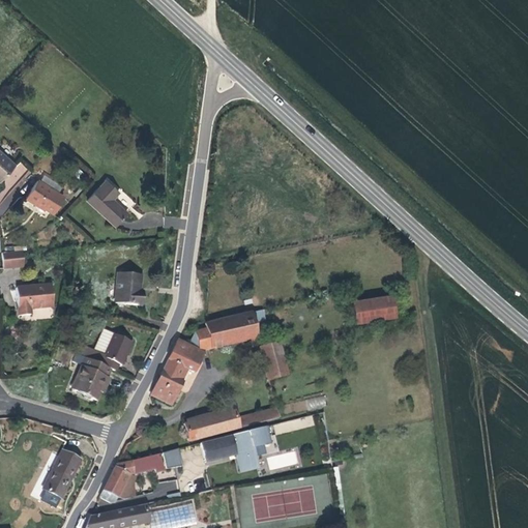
[(0,148),(0,178),(1,180),(17,164),(0,148)]
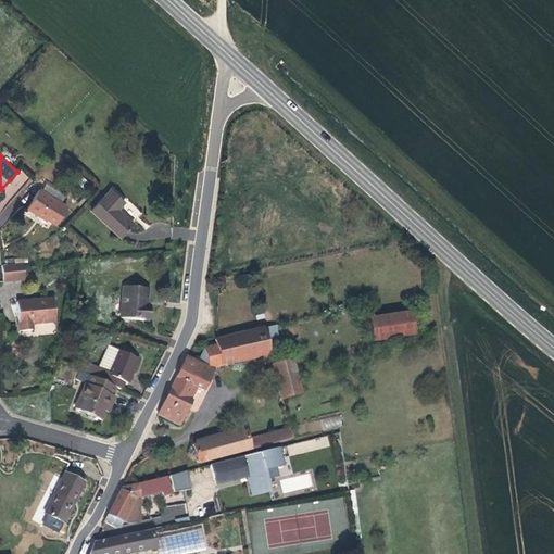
[(67,203),(41,187),(29,206),(40,214),(41,212),(57,222),(67,203)]
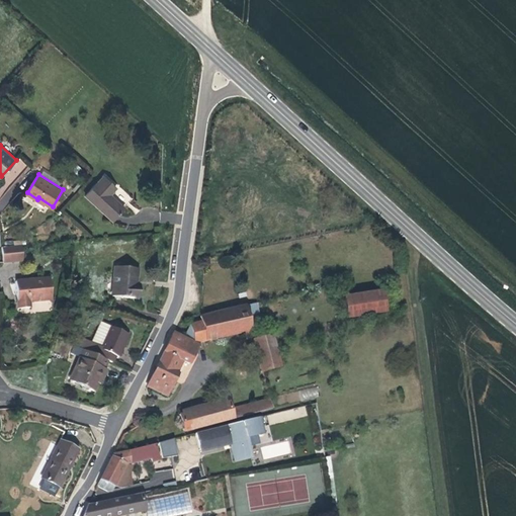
[(117,186),(104,175),(87,194),(114,219),(125,206),(111,192),(117,186)]
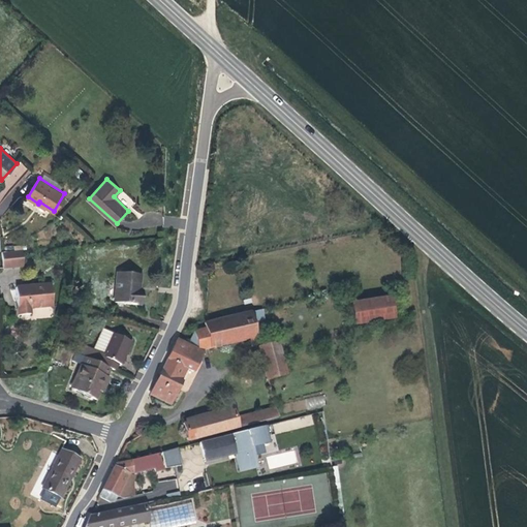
[(24,249),(3,251),(5,267),(26,265),(24,249)]
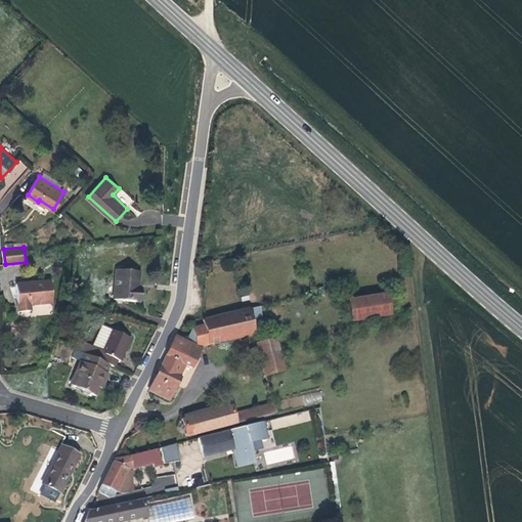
[(141,269),(118,267),(116,298),(142,300),(143,287),(140,286),(141,269)]
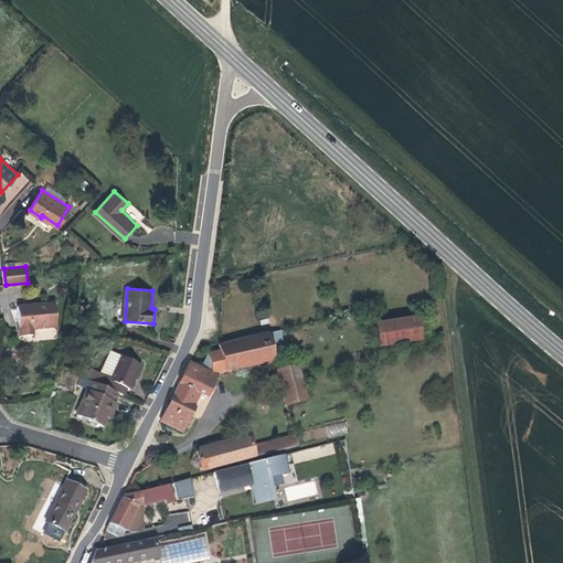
[(56,301),(19,305),(21,335),(34,333),(34,327),(59,325),(56,301)]
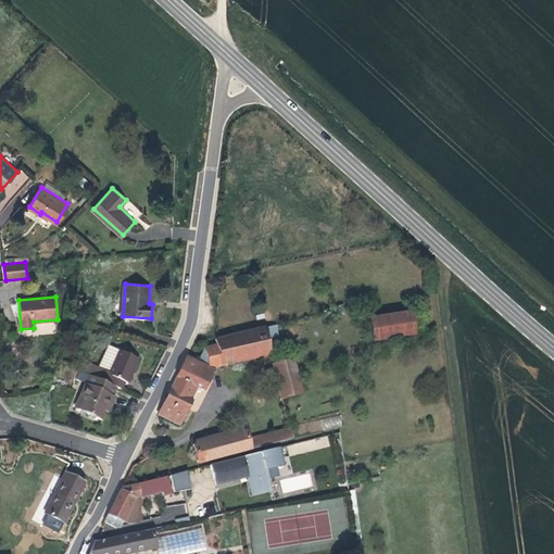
[(417,309),(375,317),(379,338),(422,329),(417,309)]
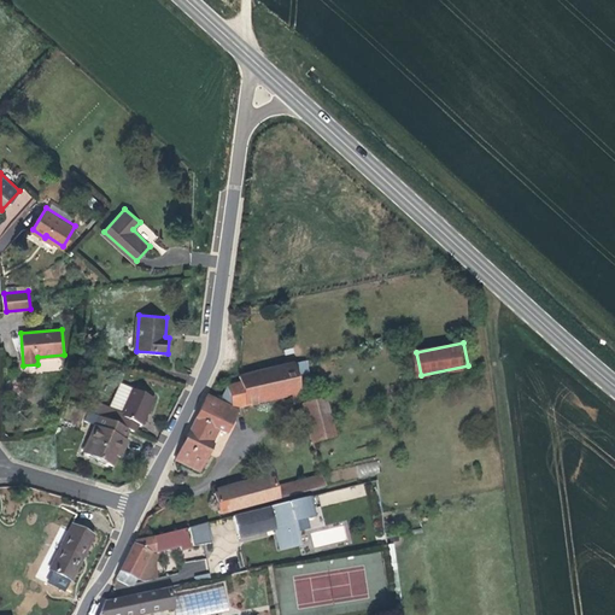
[(222,400),(209,394),(177,458),(201,469),(215,443),(214,441),(220,428),(228,432),(236,413),(235,408),(293,393),(296,402),(304,399),(302,391),(300,387),(297,370),(310,368),(308,359),(294,362),(240,375),(242,381),(229,384),(229,385),(222,400)]
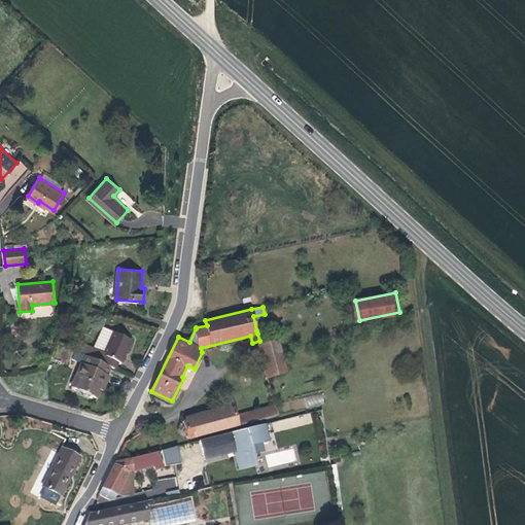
[(265,314),(253,316),(256,330),(268,328),(265,314)]
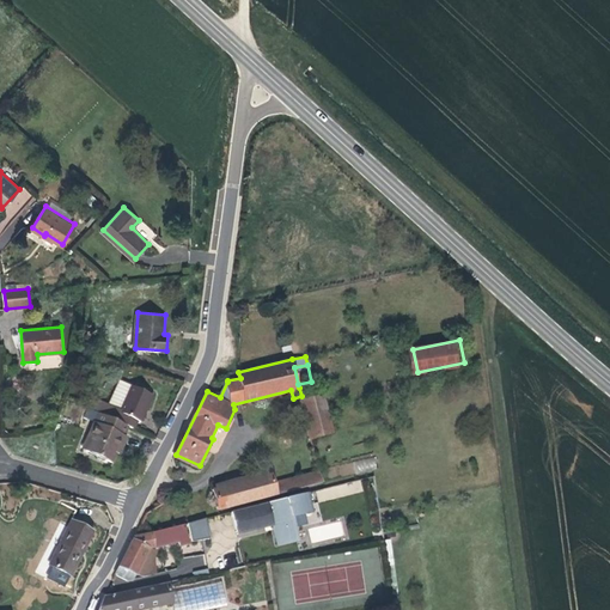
[(129,424),(135,427),(139,419),(142,420),(154,392),(124,379),(126,378),(122,377),(120,377),(117,382),(120,382),(110,402),(103,398),(98,409),(129,424)]
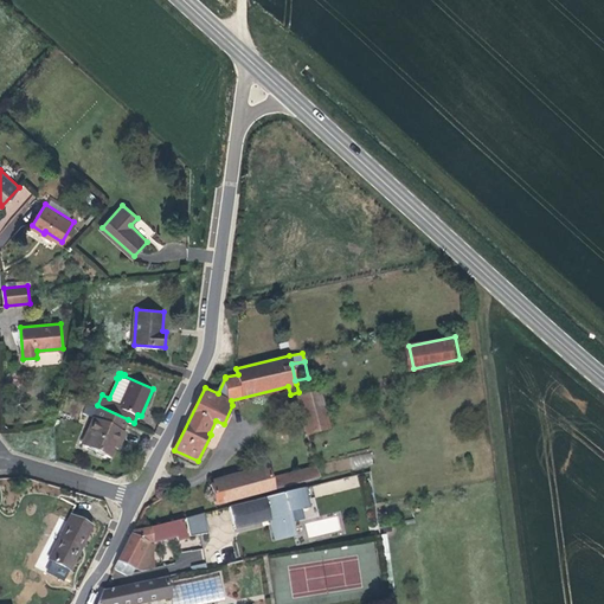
[(299,396),(308,432),(331,426),(321,390),(299,396)]
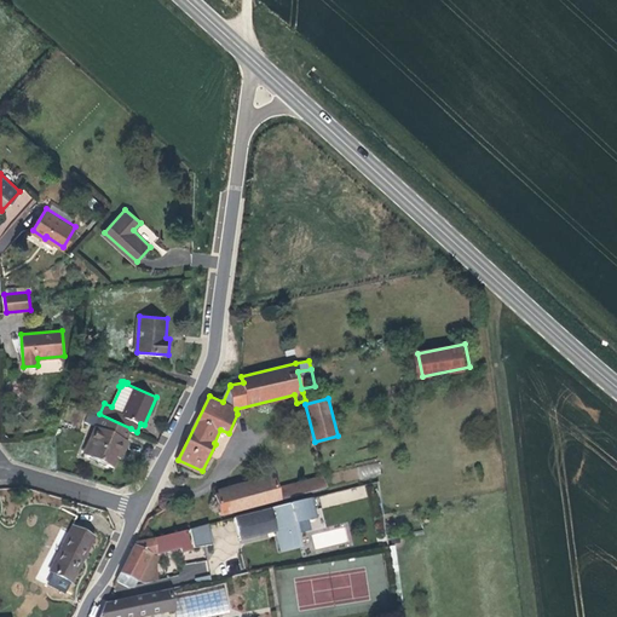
[(99,414),(94,413),(92,419),(99,421),(98,424),(91,440),(93,442),(88,454),(114,466),(119,456),(122,449),(125,450),(130,439),(127,438),(131,428),(99,414)]
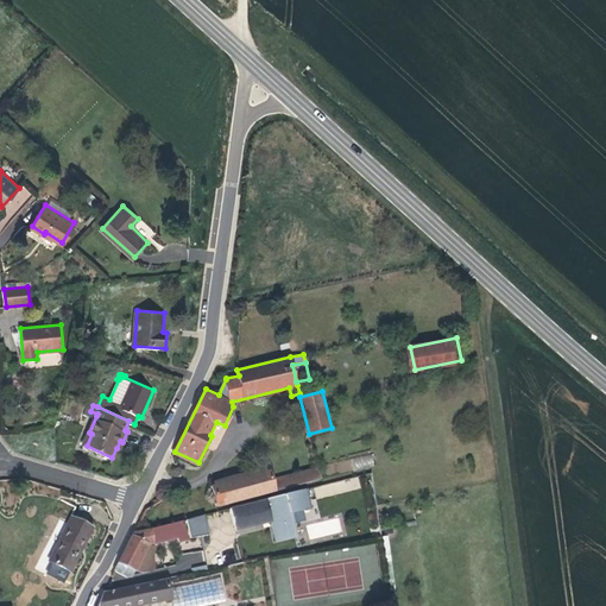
[(270,469),(213,485),(219,504),(322,478),(320,469),(307,473),(307,469),(272,478),(270,469)]
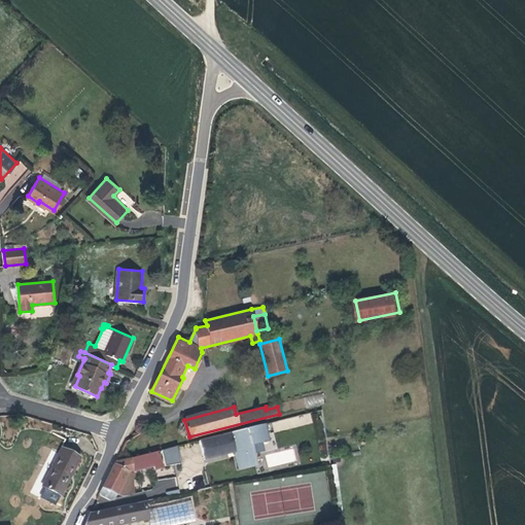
[(269,421),(264,423),(268,440),(273,439),(269,421)]
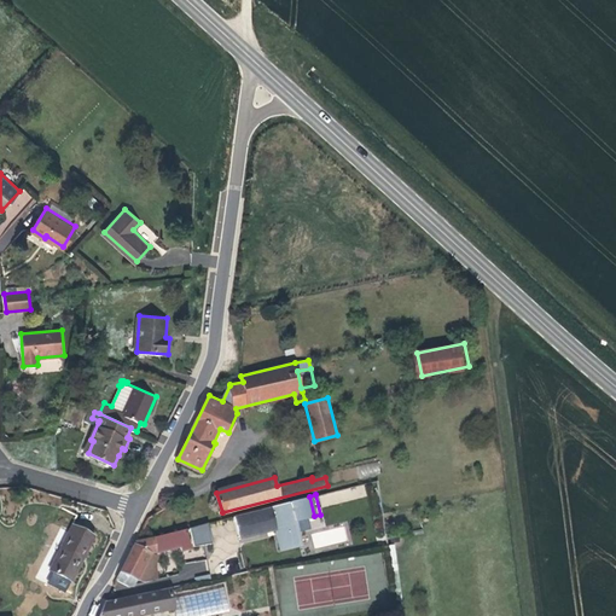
[(297,519),(314,516),(309,497),(236,515),(242,538),(277,529),(282,550),(303,544),(297,519)]
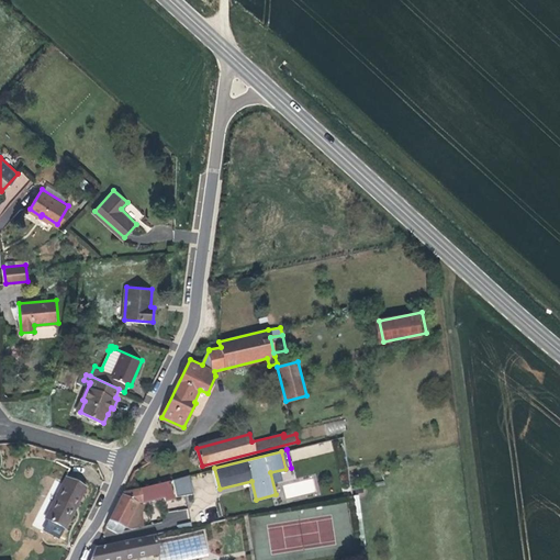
[(65,527),(86,488),(66,478),(70,469),(57,462),(51,474),(64,482),(56,494),(59,496),(47,518),(65,527)]
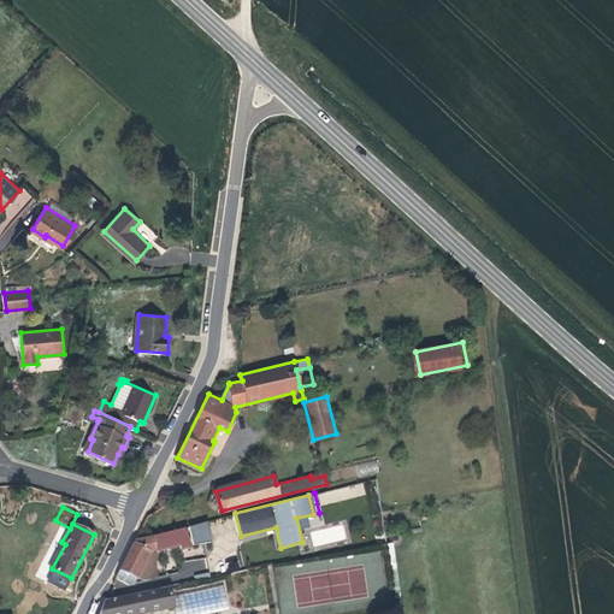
[(190,524),(196,543),(214,538),(210,519),(190,524)]
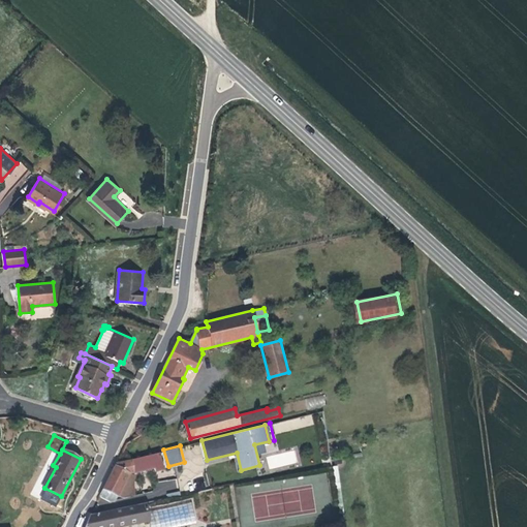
[(132,459),(117,462),(101,495),(112,500),(116,499),(129,472),(133,471),(156,465),(158,470),(166,467),(161,451),(132,459)]
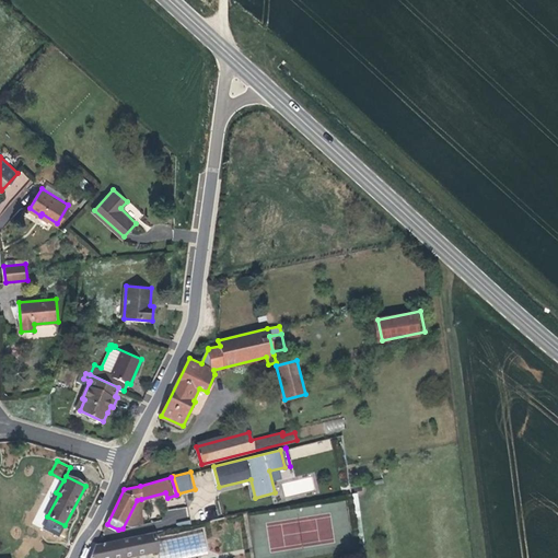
[(59,495),(56,492),(44,514),(47,516),(59,495)]
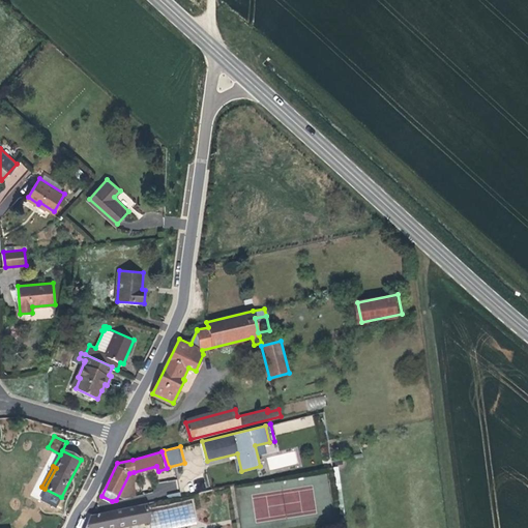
[(338,466),(334,466),(342,512),(345,512),(338,466)]
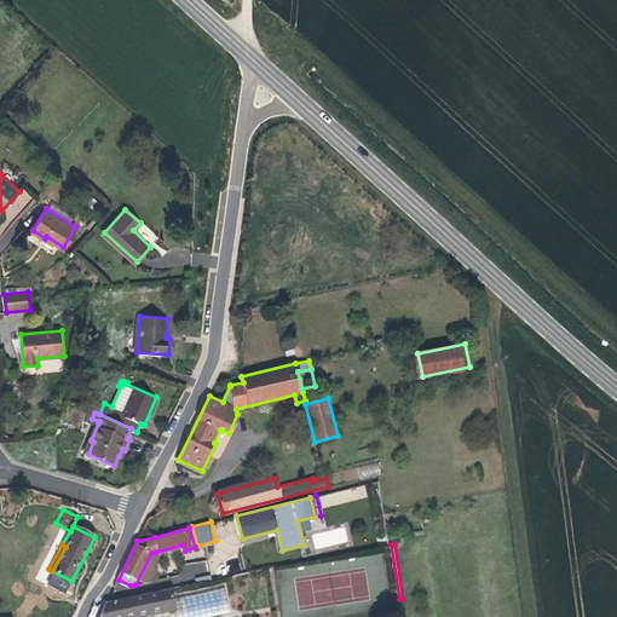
[(225,584),(173,597),(177,609),(178,616),(197,616),(231,610),(225,584)]
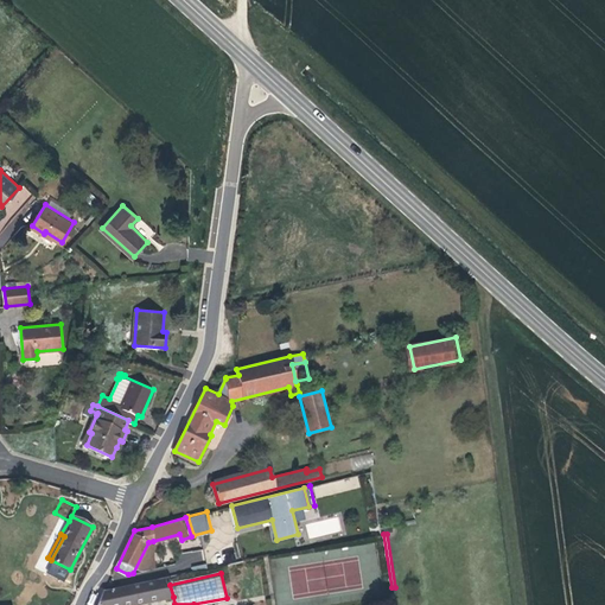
[(170,585),(169,575),(106,588),(99,604),(131,604),(173,597),(170,585)]
